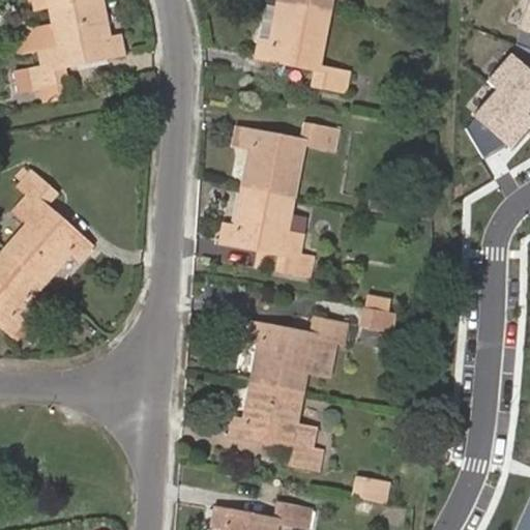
[(15,50),(36,46),(40,65),(15,70),(19,91),(67,82),(64,66),(123,54),(119,34),(109,36),(101,0),(88,0),(48,8),(52,26),(11,35),(15,50)]
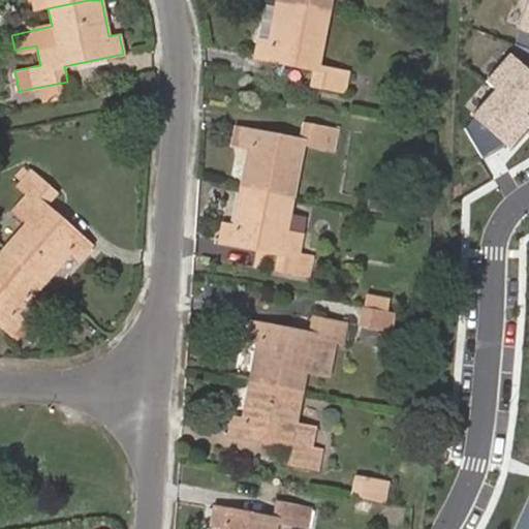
[(31,0),(33,11),(48,8),(88,0),(31,0)]
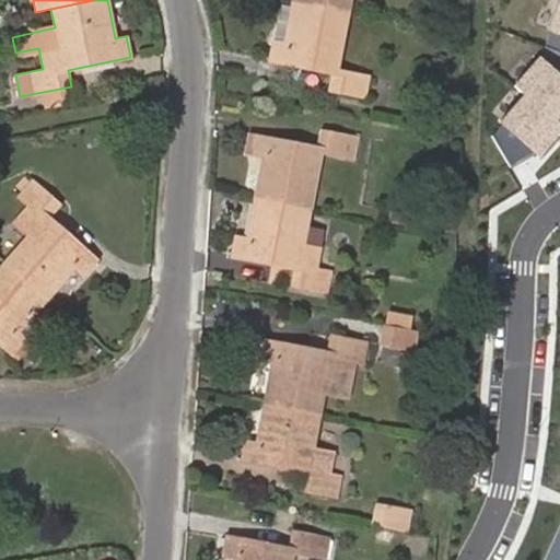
[(292,0),(292,1),(350,13),(351,0),(292,0)]
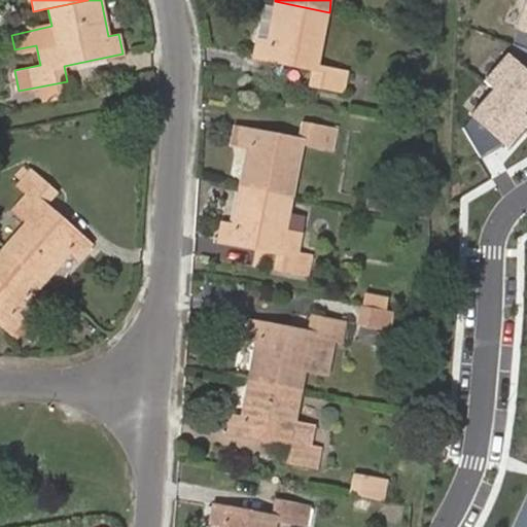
[(318,66),(329,12),(275,1),(268,39),(256,37),(253,57),(314,69),(310,84),(344,91),(347,72),(318,66)]
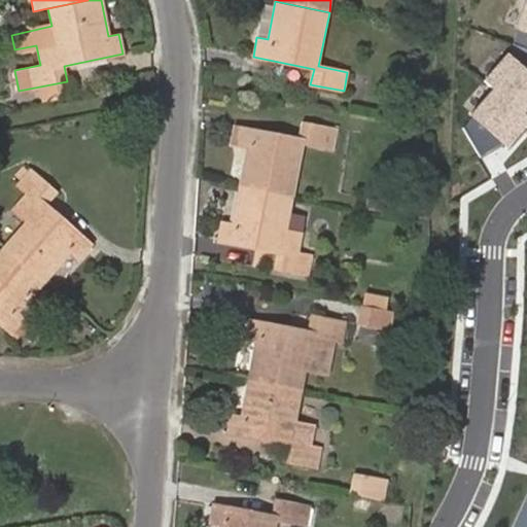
[(526,3),(514,51),(487,80),(497,86),(466,121),(484,155),(504,141),(510,150),(526,131),(526,3)]
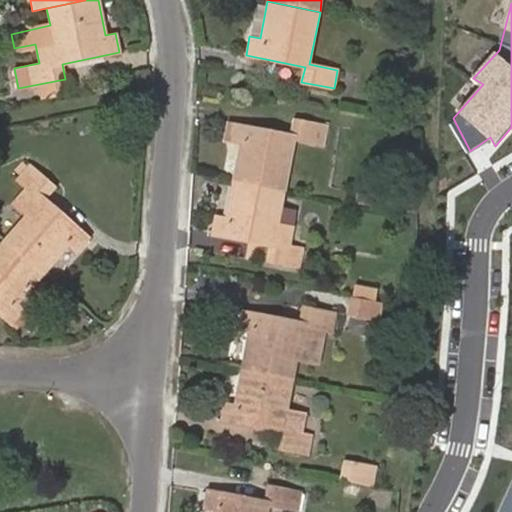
[(232,180),(285,190),(295,140),(322,145),(326,125),(294,120),(291,134),(232,124),(229,142),(240,145),(232,180)]
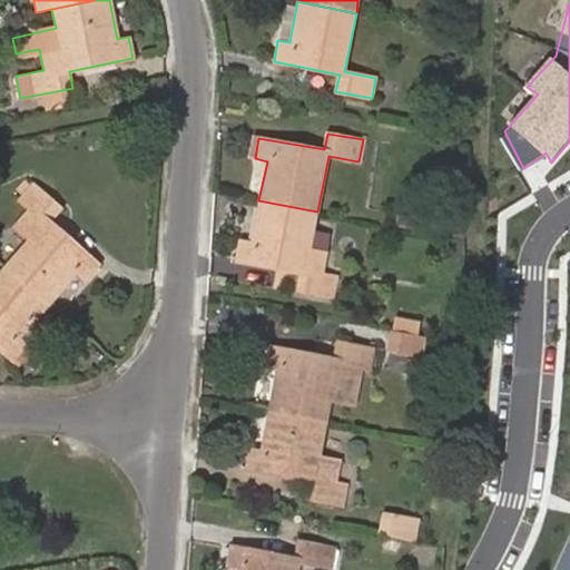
[(28,239),(3,267),(48,306),(78,273),(85,279),(99,264),(50,219),(60,207),(35,185),(20,203),(29,210),(15,227),(28,239)]
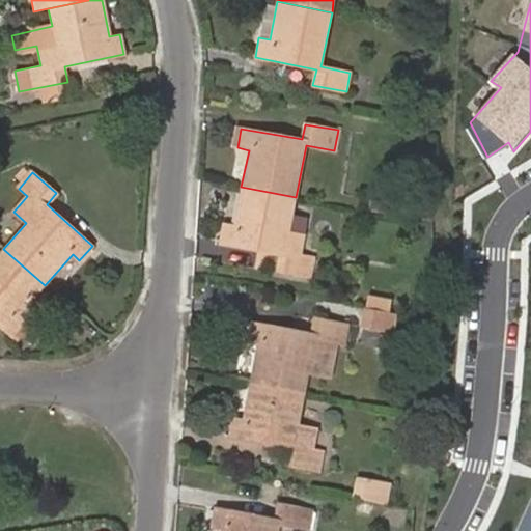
[(288,232),(296,197),(241,187),(233,226),(222,223),(219,242),(279,253),(276,270),(310,276),(313,257),(300,255),(304,235),(288,232)]
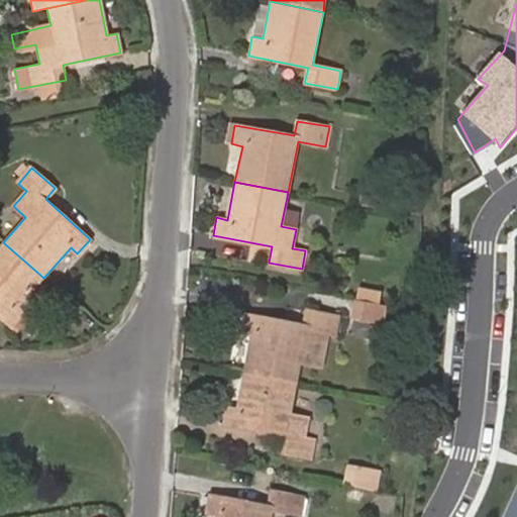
[(381,197),(366,194),(364,203),(379,206),(381,197)]
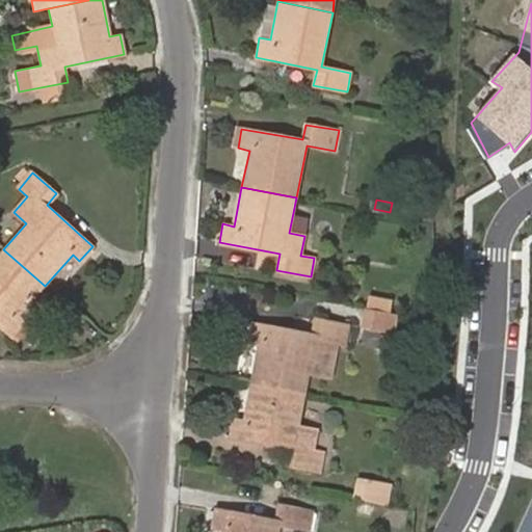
[(45,286),(3,249),(0,253),(0,324),(12,336),(25,320),(20,315),(45,286)]
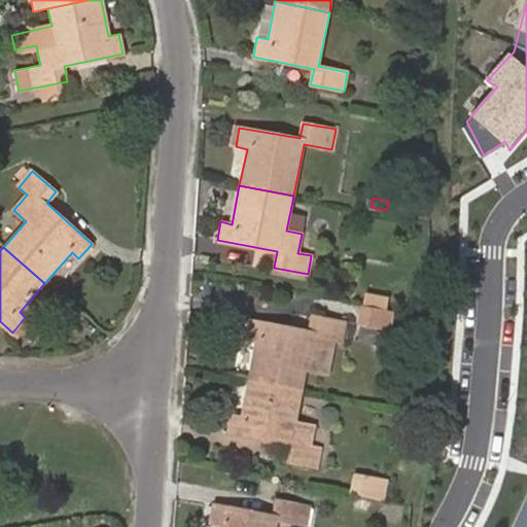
[(363,290),(360,306),(378,309),(384,310),(386,294),(363,290)]
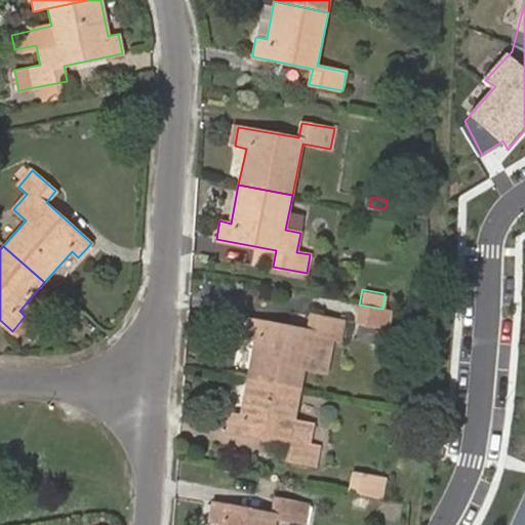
[(389,324),(391,310),(382,309),(376,308),(359,305),(357,318),(389,324)]
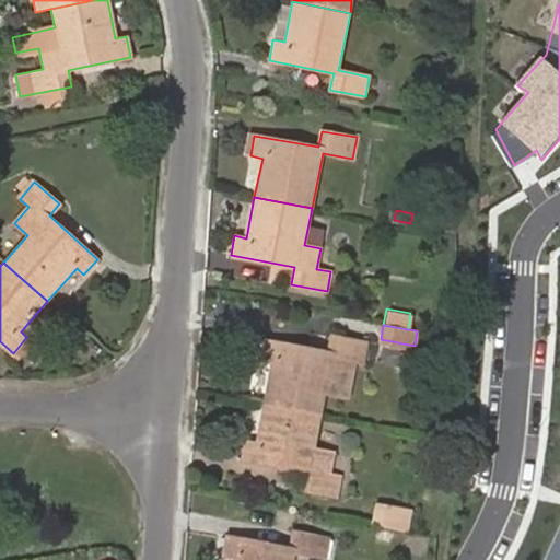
[(264,403),(321,413),(327,378),(347,382),(351,361),(363,362),(366,342),(331,337),(328,351),(265,341),(261,361),(270,362),(264,403)]
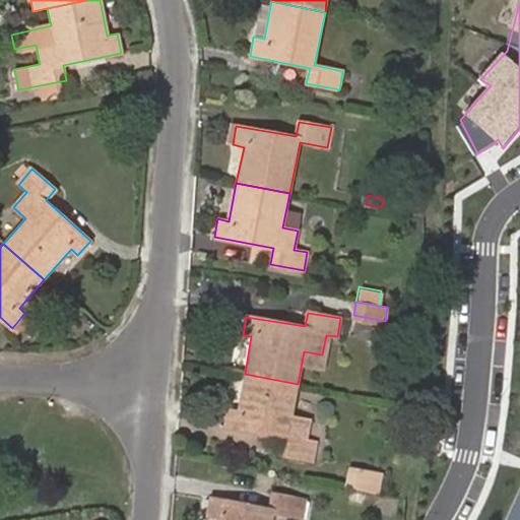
[(291,418),(298,384),(245,374),(238,410),(228,409),(224,427),(283,438),(281,454),(313,460),(317,441),(308,439),(288,436),(291,418)]
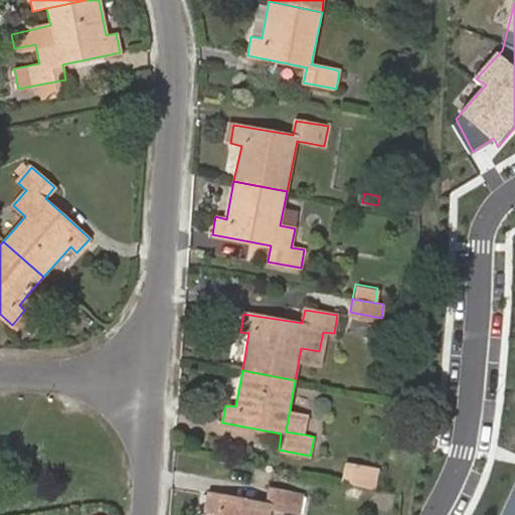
[(305,435),(308,417),(289,414),(286,432),(305,435)]
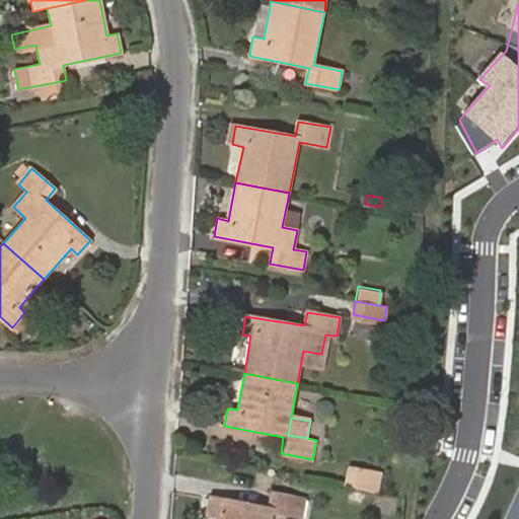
[(348,487),(380,494),(382,476),(351,470),(348,487)]
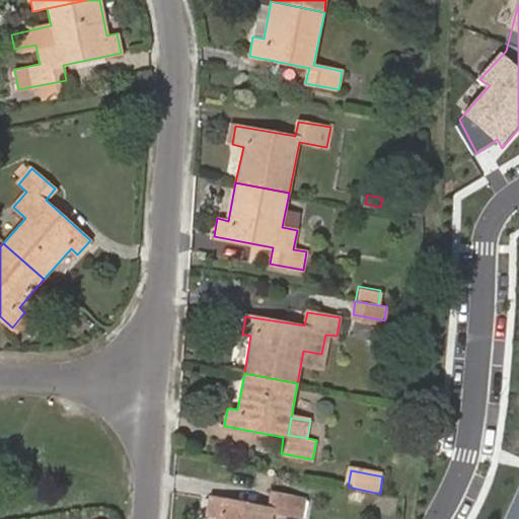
[(216,518),(271,518),(272,513),(301,517),(305,498),(273,493),(271,508),(211,497),(207,515),(217,517),(216,518)]
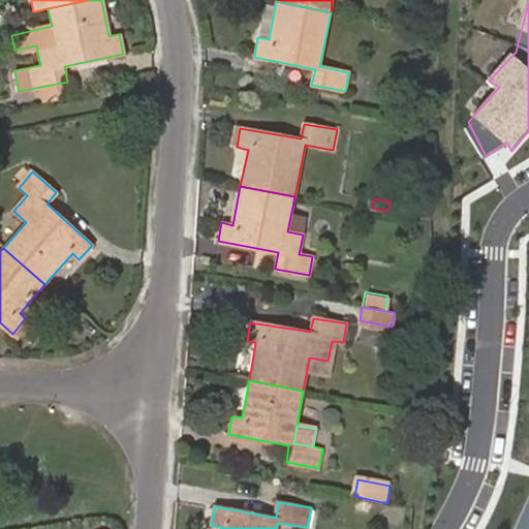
All buildings are outlined.
